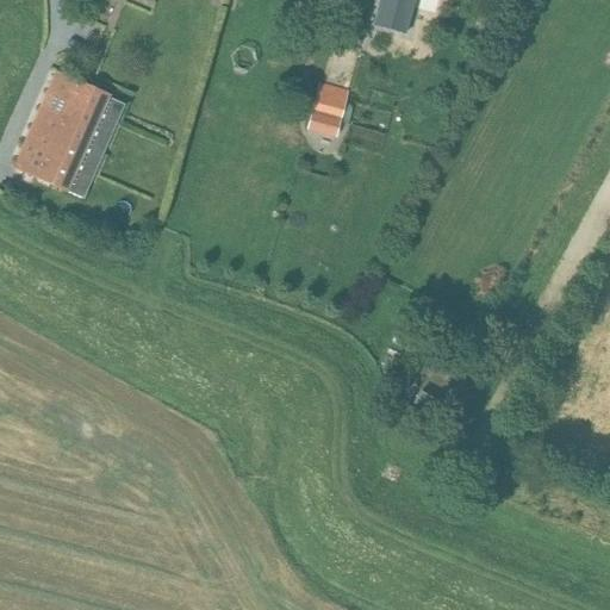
[(337,0),(305,0),(305,4),(335,12),(337,0)]
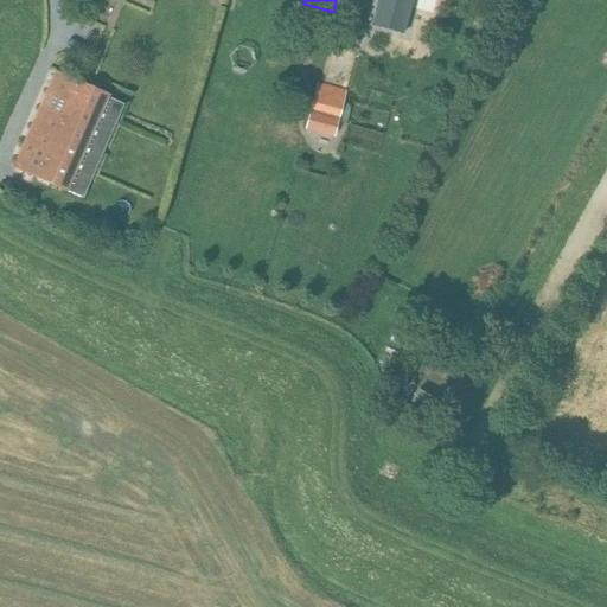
[(413,0),(376,0),(369,29),(402,38),(413,0)]
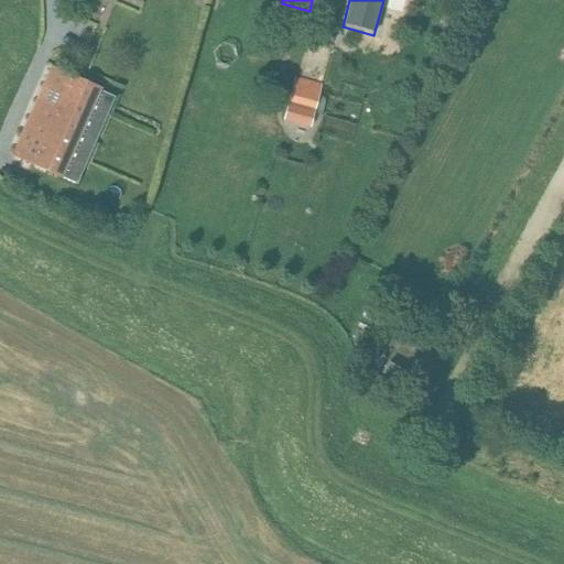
[(99,88),(54,68),(15,158),(61,177),(99,88)]
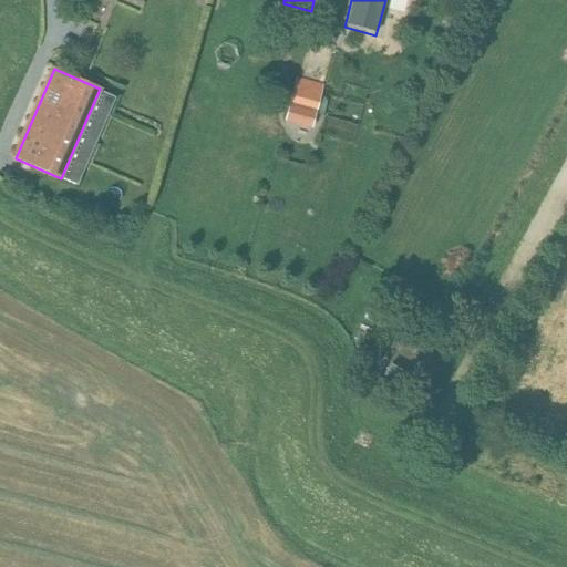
[(299,79),(285,122),(312,131),(316,117),(326,88),(299,79)]
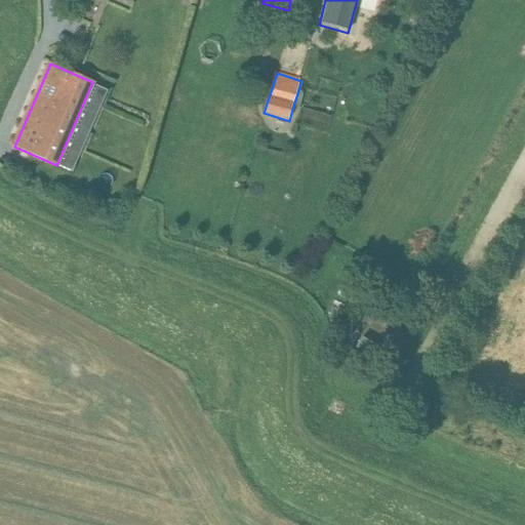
[(503,297),(488,291),(484,300),(499,307),(503,297)]
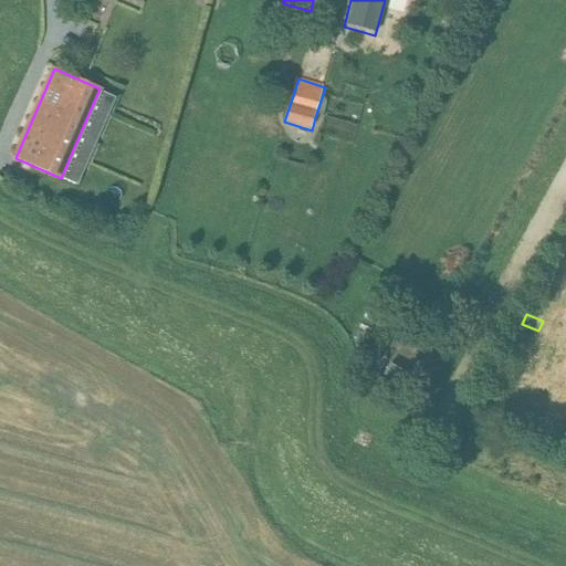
[(397,381),(404,369),(391,363),(385,375),(397,381)]
